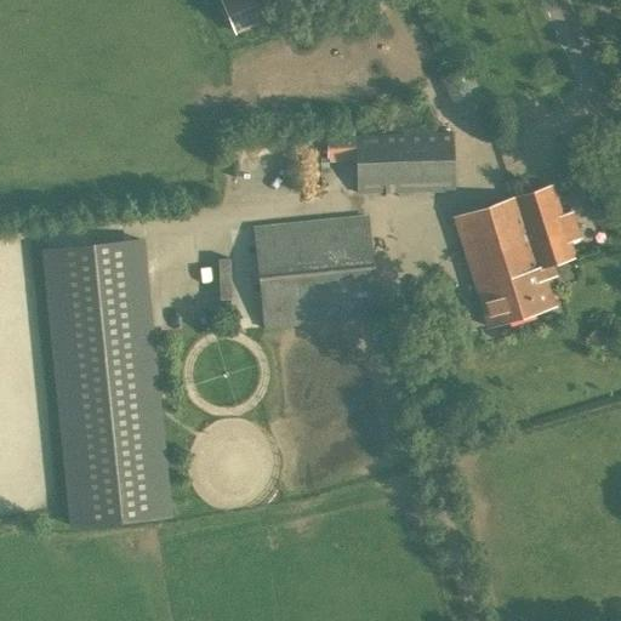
[(218,0),(234,34),(289,11),(284,0),(218,0)]
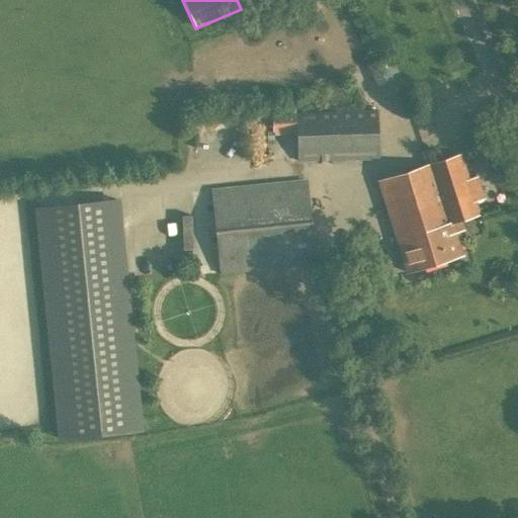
[(414,110),(391,57),(369,66),(384,101),(391,98),(400,116),(414,110)]
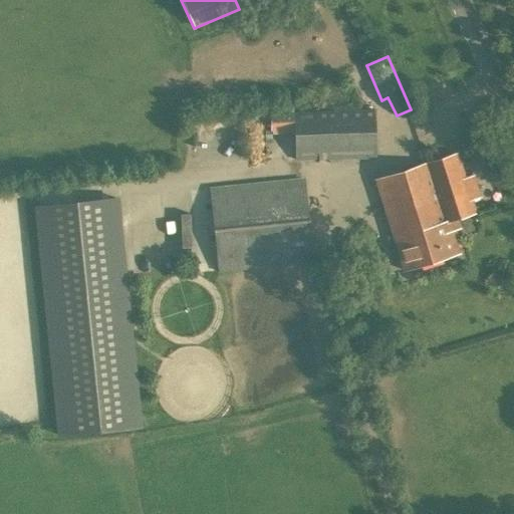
[(293,134),(294,145),(288,145),(288,158),(295,157),(295,162),(376,158),(374,109),(271,113),(272,135),(293,134)]
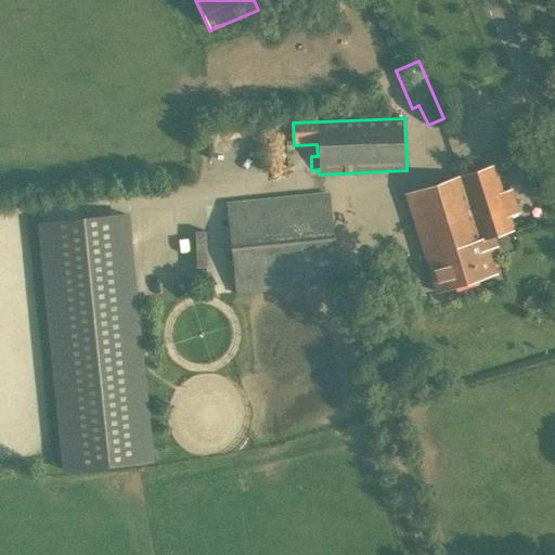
[(493,166),(460,176),(461,177),(405,194),(436,292),(495,273),(488,247),(497,245),(493,236),(513,231),(493,166)]
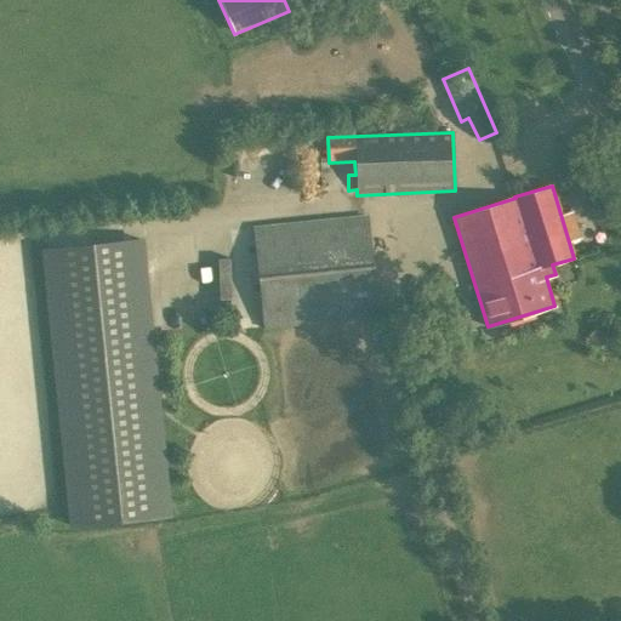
[(254,231),(263,329),(379,318),(368,216),(254,231)]
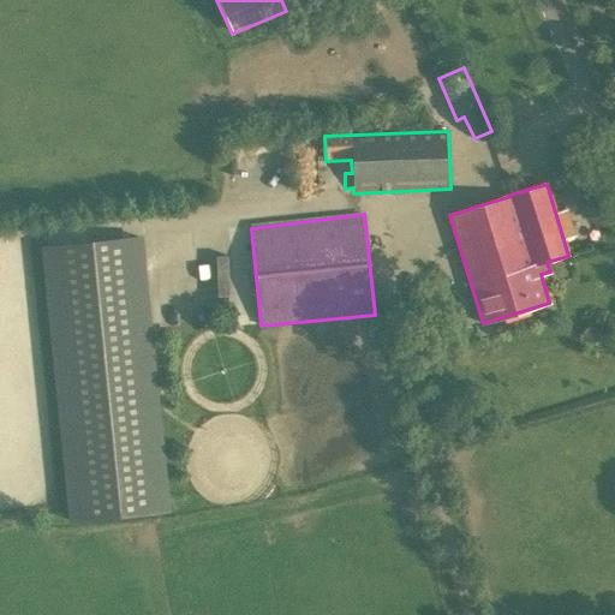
[(70,244),(66,244),(41,246),(69,523),(169,513),(151,328),(142,237),(70,244)]
